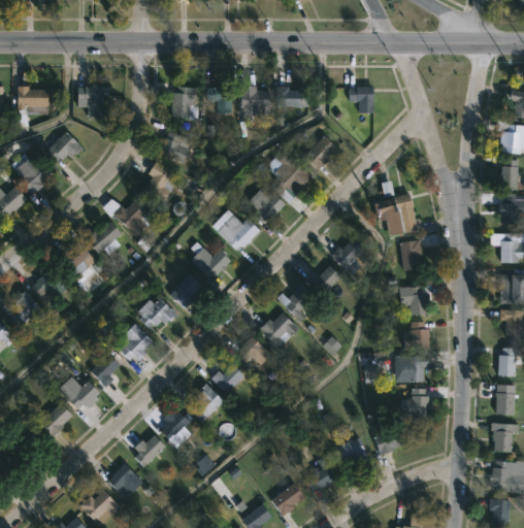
[(97,84),(97,87),(108,86),(108,93),(101,94),(101,102),(107,102),(107,117),(87,117),(87,106),(77,106),(77,87),(86,87),(86,86),(92,86),(92,84),(97,84)]
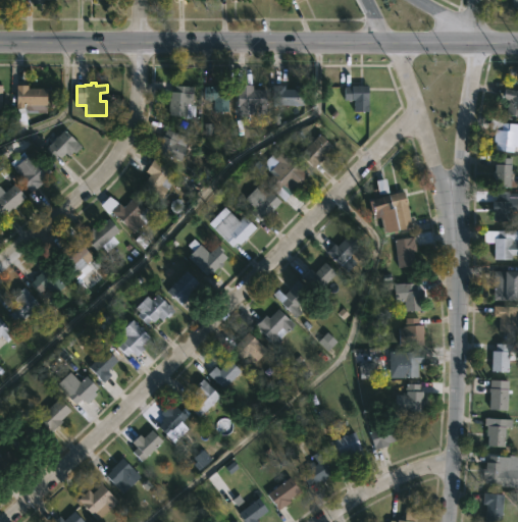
[(29,85),(29,89),(47,89),(47,104),(24,104),(24,108),(16,108),(16,85),(29,85)]
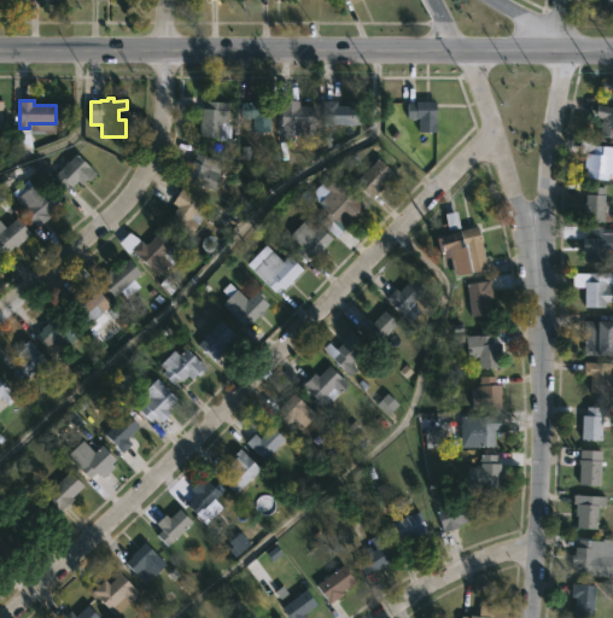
[(273,100),(274,130),(256,130),(257,118),(245,118),(245,101),(273,100)]
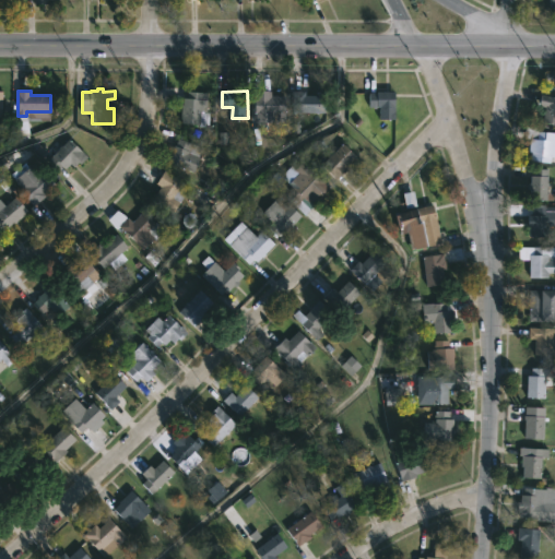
[(273,91),(273,96),(288,97),(287,121),(257,121),(258,91),(273,91)]
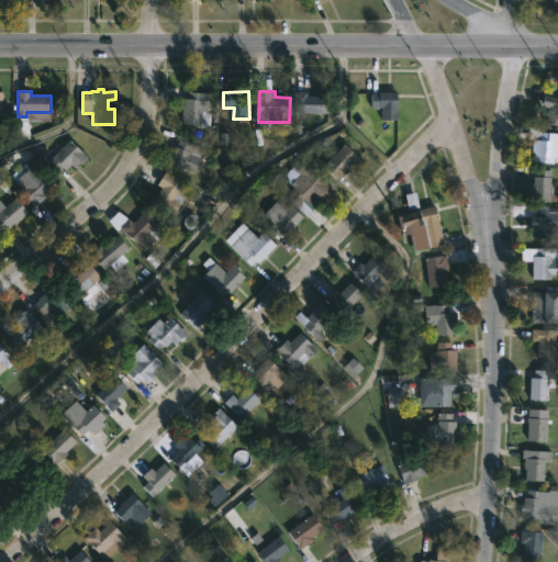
[(308,92),(308,96),(328,97),(328,113),(296,113),(296,91),(308,92)]
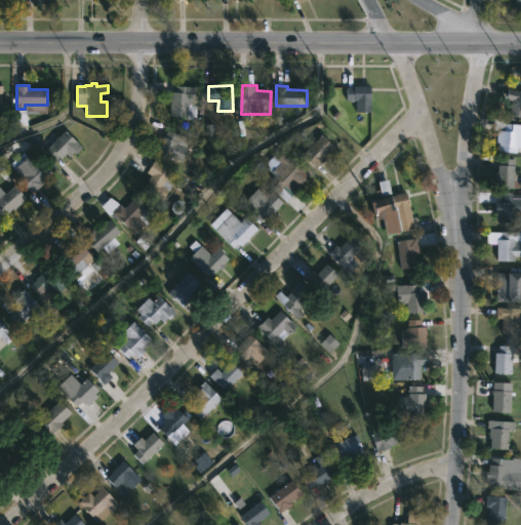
[(199,87),(199,117),(172,116),(173,91),(178,92),(178,86),(199,87)]
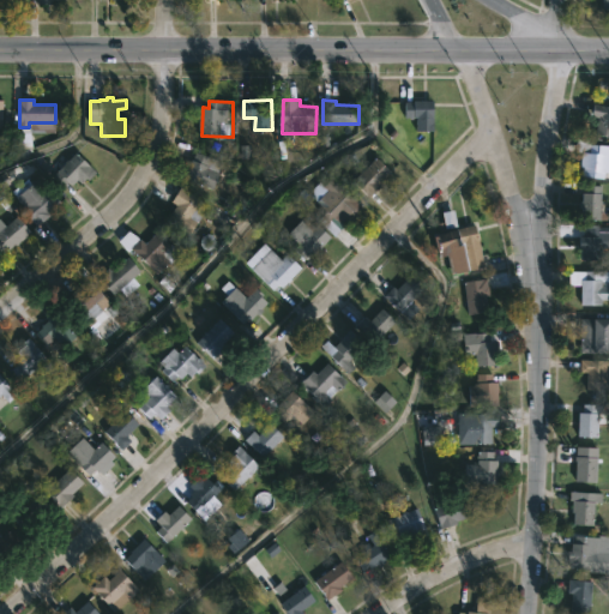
[(434,106),(434,127),(429,127),(429,131),(418,131),(418,118),(406,118),(406,102),(434,101),(434,106)]
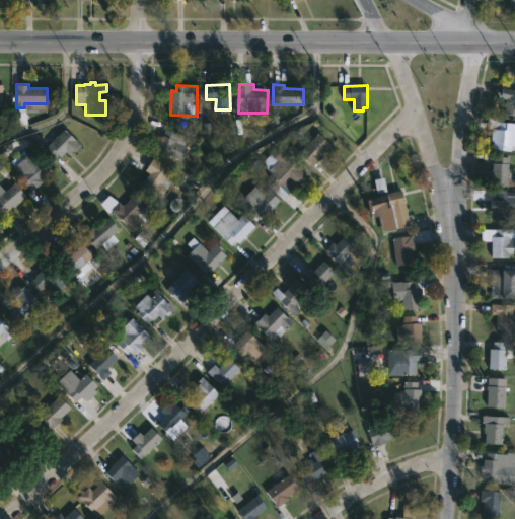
[(514,115),(504,114),(507,100),(501,98),(503,87),(514,89),(514,115)]
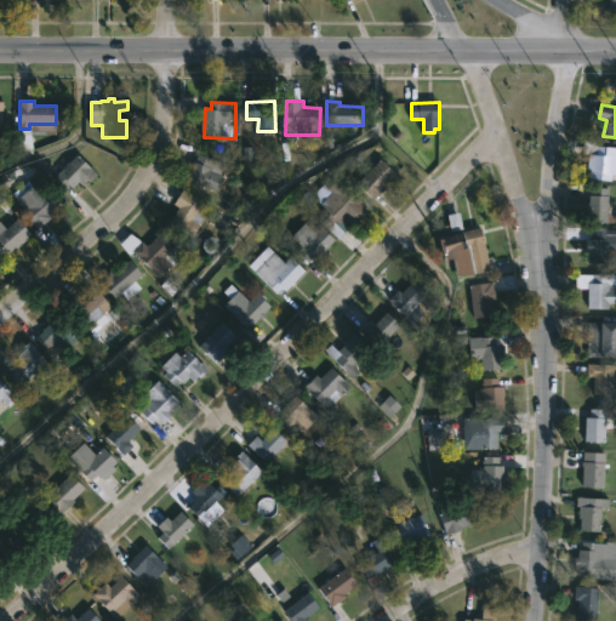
[(615,174),(614,174),(612,181),(587,178),(591,154),(583,154),(585,140),(600,142),(600,146),(615,148),(615,174)]
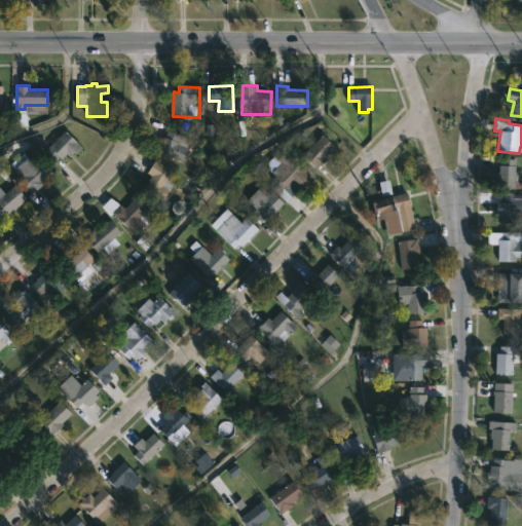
[(83,147),(76,154),(74,153),(70,157),(66,154),(61,160),(59,158),(56,160),(46,151),(66,130),(83,147)]
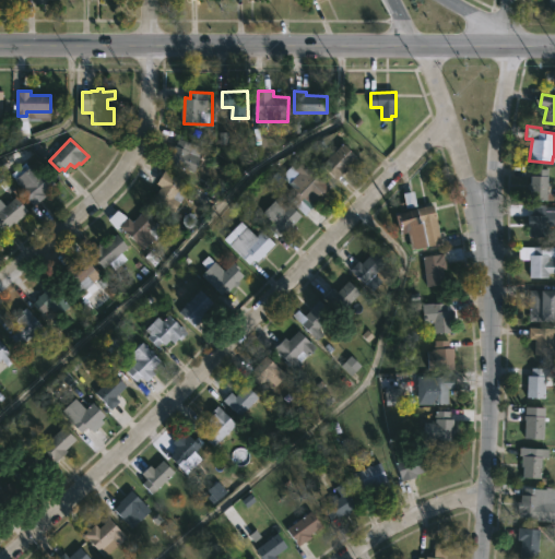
[(179,139),(203,149),(200,157),(201,158),(195,173),(168,162),(179,139)]
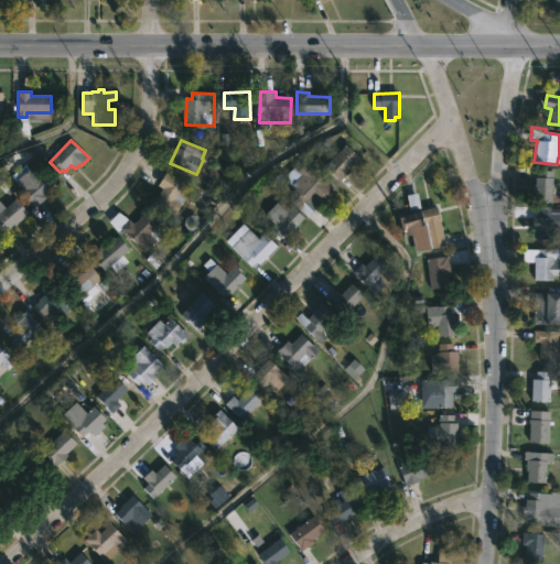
[(343,179),(340,182),(325,166),(346,144),(361,158),(350,169),(352,170),(343,179)]
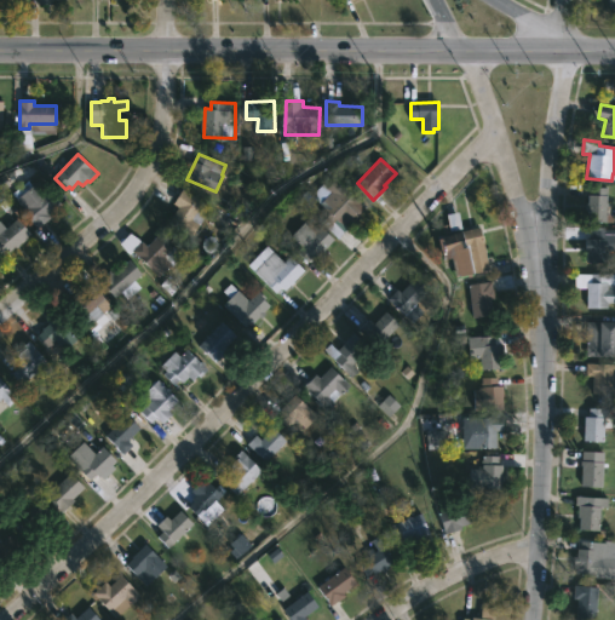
[(40,182),(61,205),(50,214),(52,218),(38,231),(22,213),(27,210),(13,194),(29,179),(33,184),(39,179),(40,182)]
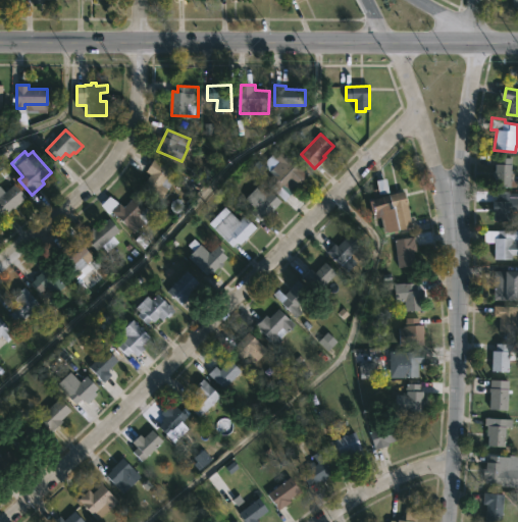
[(513,158),(513,180),(517,180),(517,187),(496,186),(496,177),(494,177),(494,171),(496,171),(497,164),(499,164),(499,157),(513,158)]
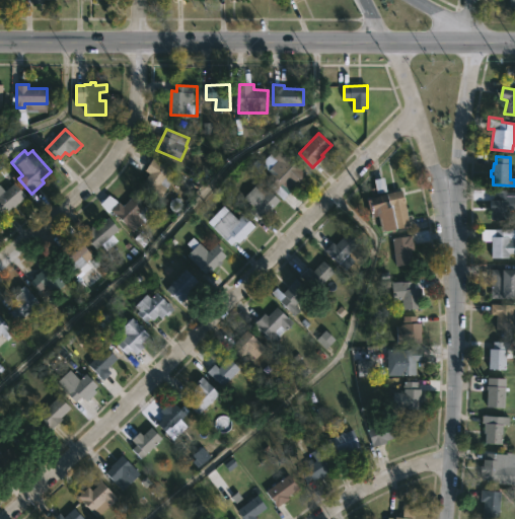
[(305,174),(298,181),(296,179),(292,183),(289,181),(285,186),(282,183),(277,189),(268,178),(288,157),(305,174)]
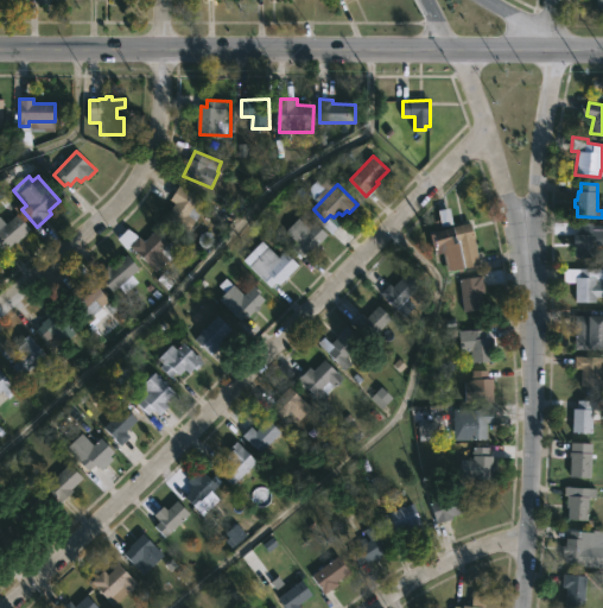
[(205,203),(189,230),(166,217),(175,203),(169,200),(178,185),(205,203)]
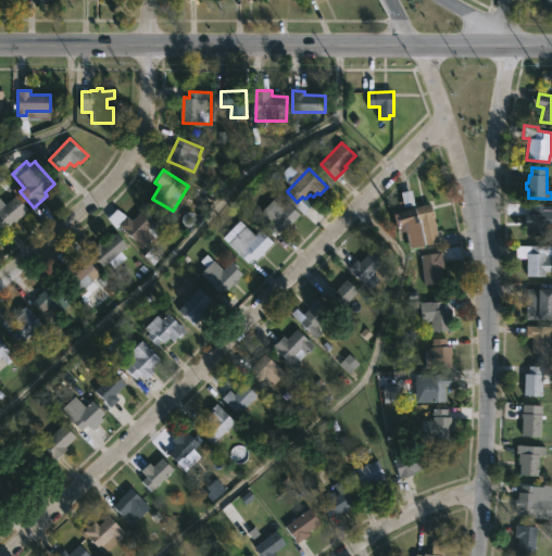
[(412,191),(416,206),(430,203),(440,241),(411,250),(405,231),(398,234),(396,226),(399,225),(396,213),(405,210),(401,192),(412,190),(412,191)]
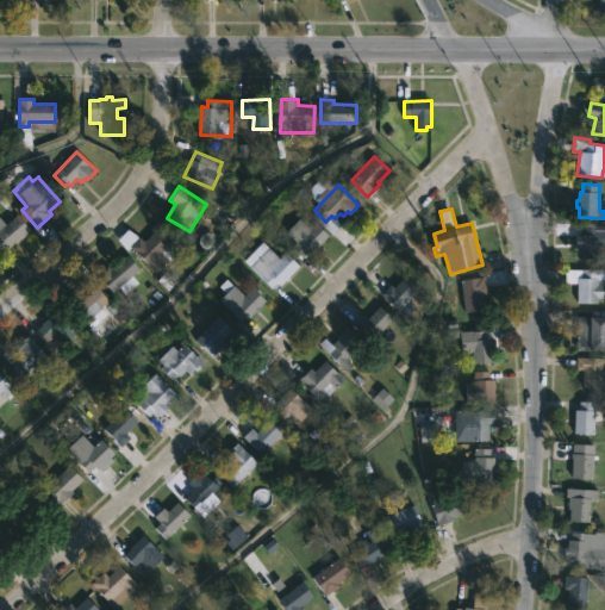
[(22,216),(32,231),(12,247),(10,244),(2,250),(0,247),(0,228),(1,228),(2,229),(22,216)]
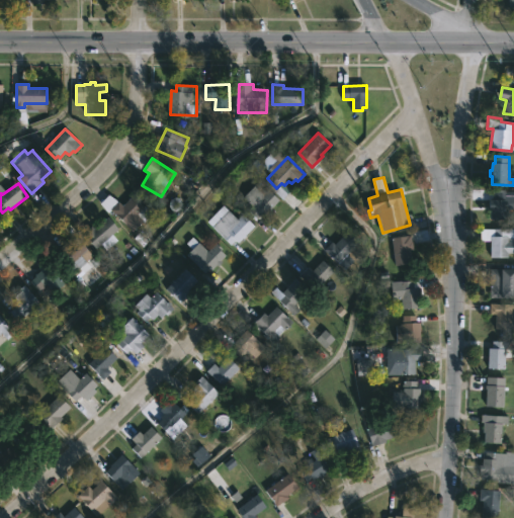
[(257,183),(265,192),(268,189),(279,200),(271,208),(276,212),(268,221),(263,214),(258,220),(249,210),(253,206),(244,196),(257,183)]
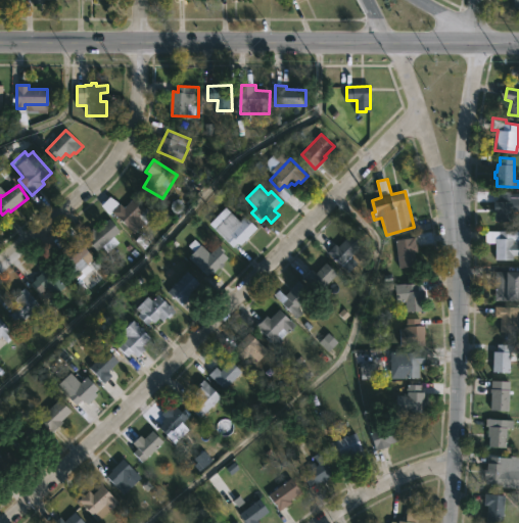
[(515,200),(515,222),(497,222),(497,212),(494,212),(494,201),(501,201),(501,194),(518,194),(518,200),(515,200)]
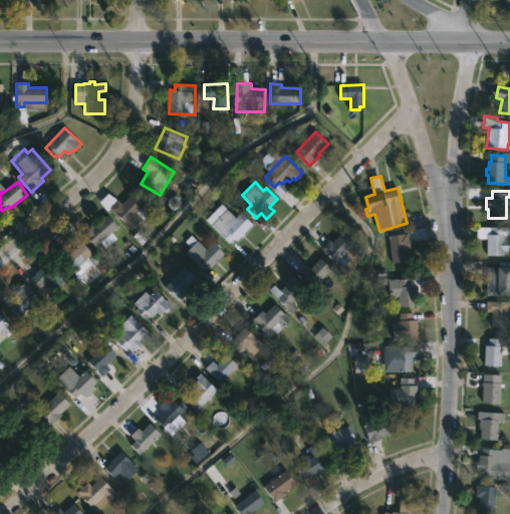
[(109,193),(121,205),(133,195),(143,206),(145,204),(152,213),(131,231),(110,209),(107,212),(99,202),(109,193)]
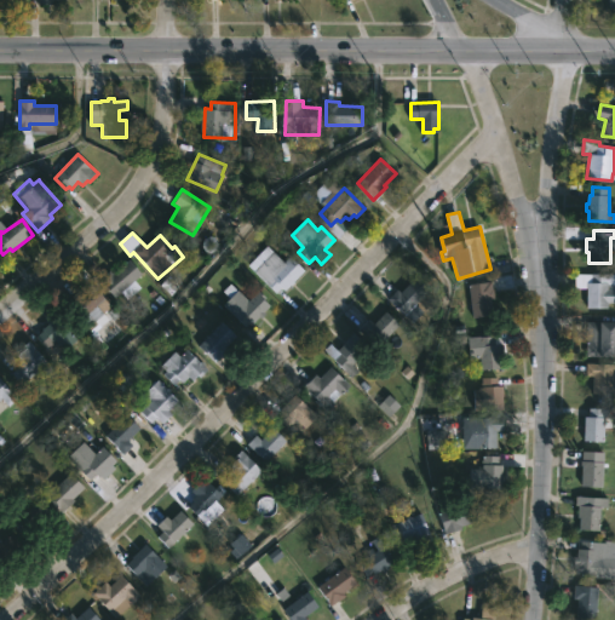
[(269,246),(285,262),(291,256),(305,271),(286,291),(283,288),(277,293),(248,265),(269,246)]
